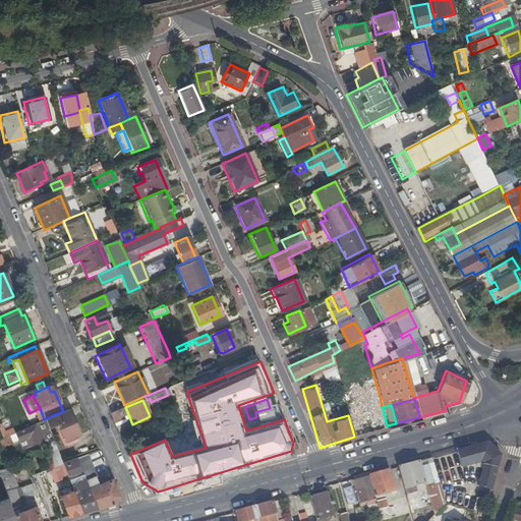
[(108,412),(111,419),(125,413),(122,406),(108,412)]
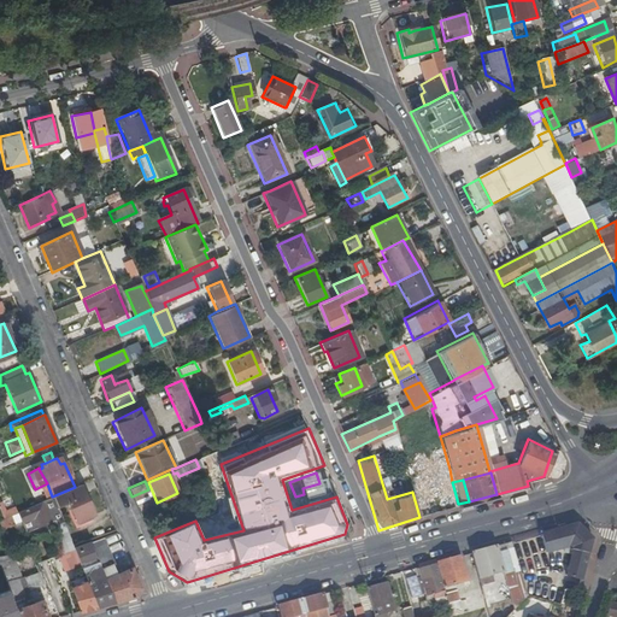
[(47,483),(35,489),(41,501),(52,497),(47,483)]
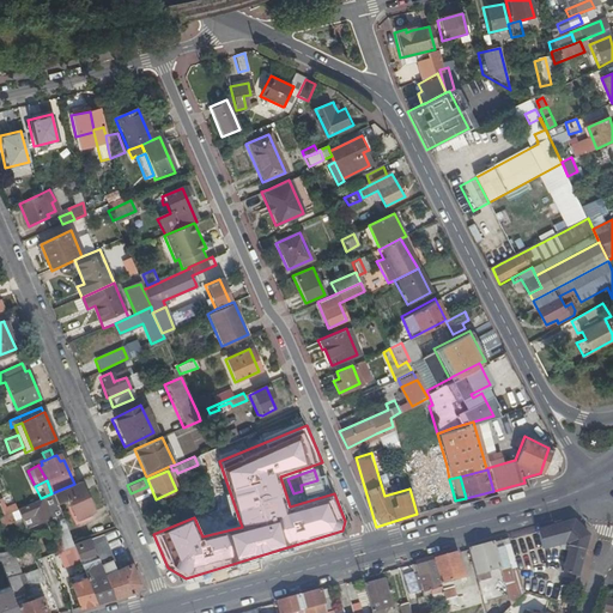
[(52,493),(56,504),(67,498),(77,519),(95,511),(85,492),(80,481),(74,484),(52,493)]
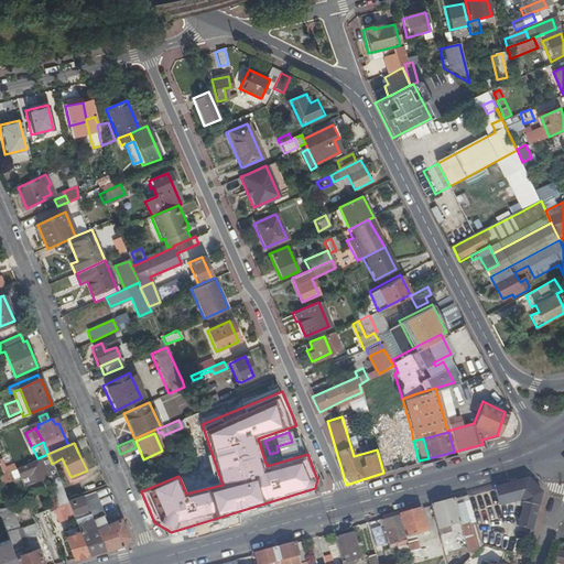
[(44,478),(38,458),(15,468),(19,477),(24,475),(26,479),(31,476),(34,483),(44,478)]
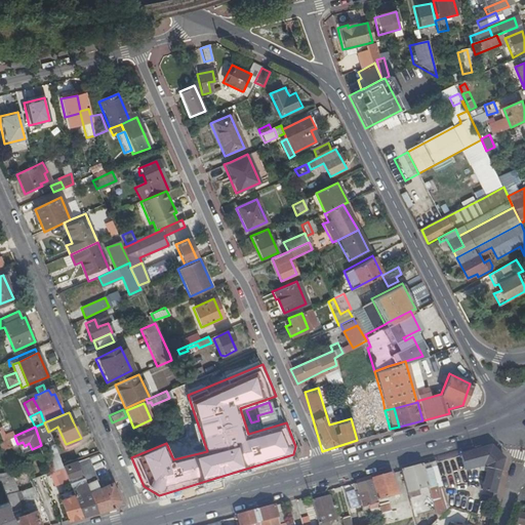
[(48,432),(42,434),(53,460),(58,458),(48,432)]
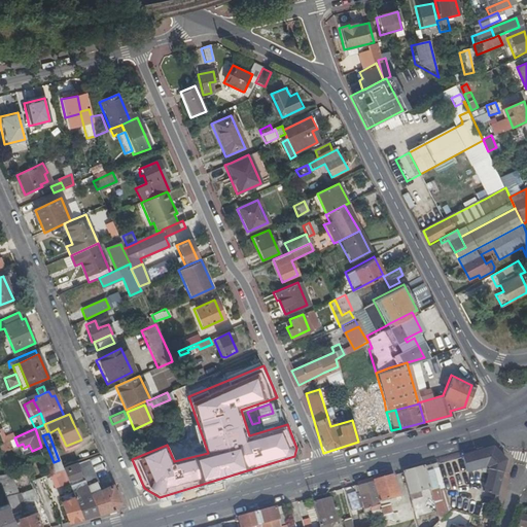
[(0,443),(0,451),(12,447),(8,440),(0,443)]
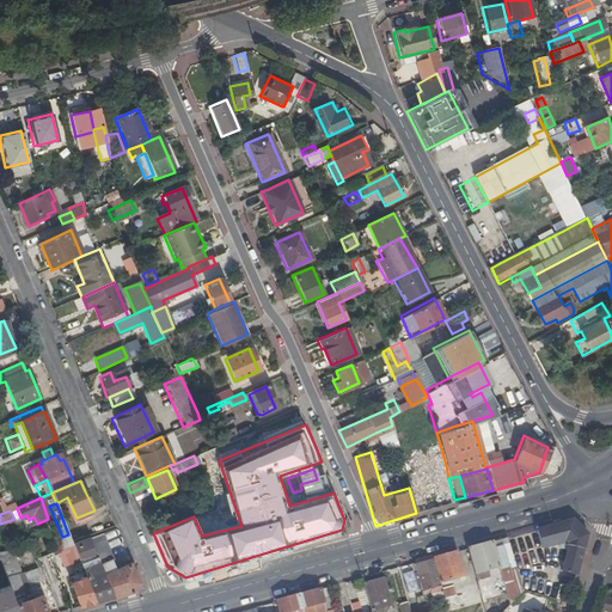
[(569,519),(534,528),(539,546),(561,542),(563,545),(564,546),(558,574),(574,577),(585,533),(569,519)]
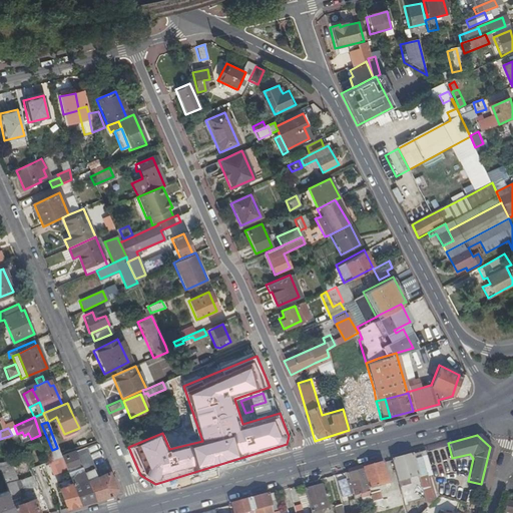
[(97,476),(84,446),(72,452),(85,481),(97,476)]
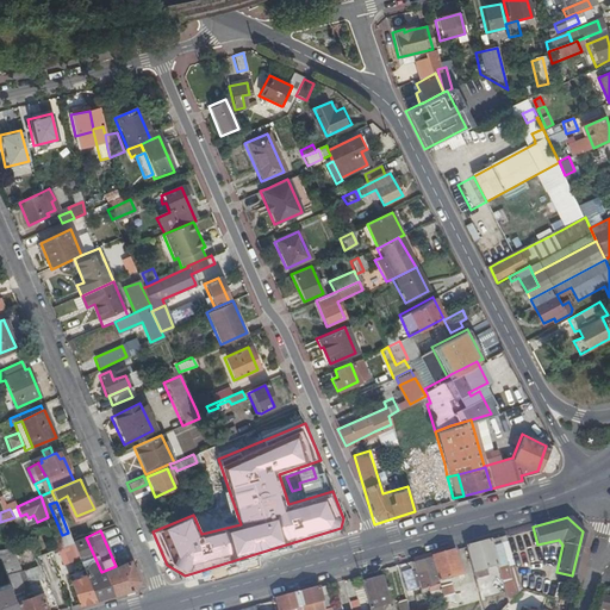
[(62,535),(56,537),(63,558),(76,554),(72,543),(70,541),(68,533),(62,535)]
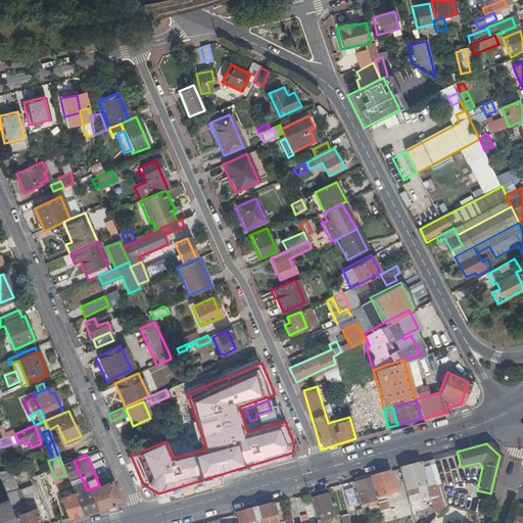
[(441,506),(430,459),(417,463),(422,484),(430,519),(440,508),(440,507),(440,506),(441,506)]
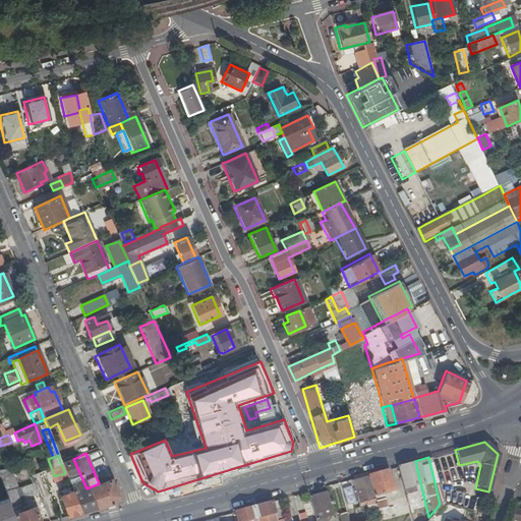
[(73,459),(61,464),(65,473),(72,493),(79,512),(95,508),(87,488),(73,459)]
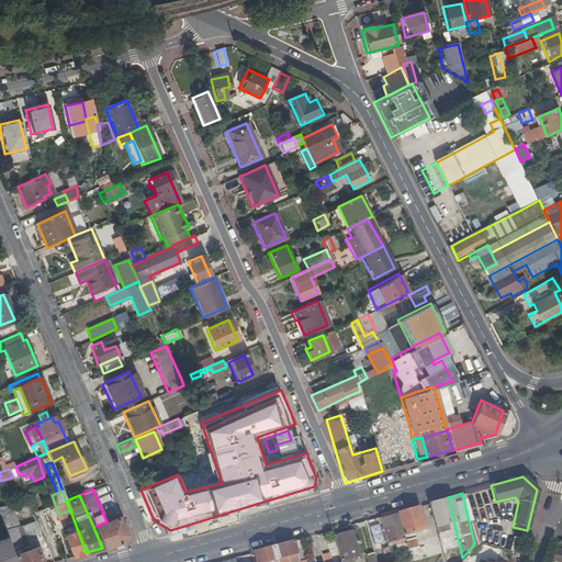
[(425,504),(431,526),(453,520),(448,497),(425,504)]
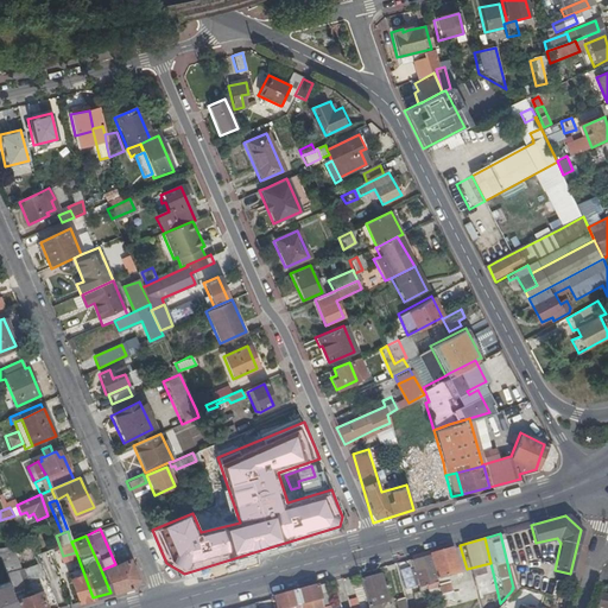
[(12,545),(0,546),(0,562),(7,582),(17,607),(48,607),(40,589),(31,593),(31,594),(21,570),(12,545)]
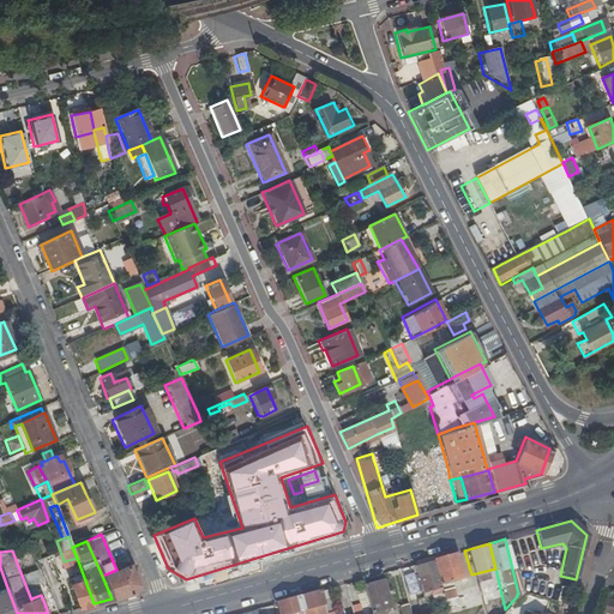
[(431,561),(438,584),(449,581),(458,578),(459,583),(464,581),(456,553),(431,559),(431,561)]
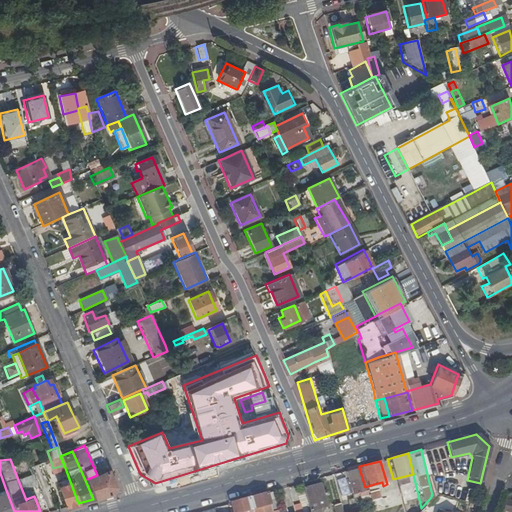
[(345,472),(351,494),(365,490),(365,487),(359,468),(345,472)]
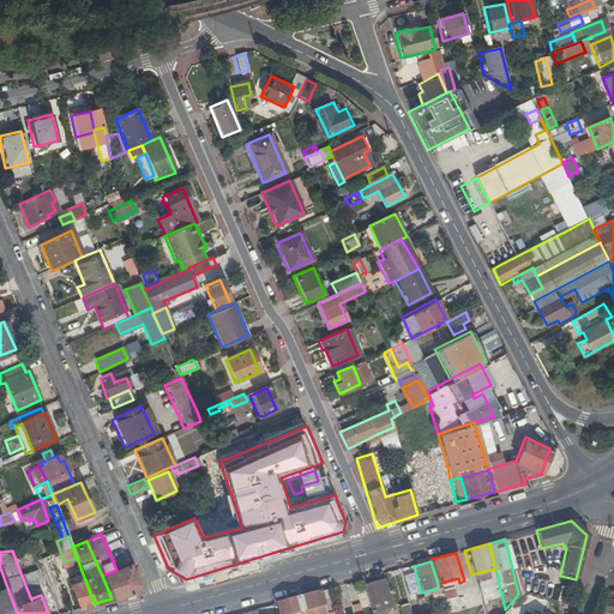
[(116,570),(102,576),(112,599),(134,593),(138,585),(130,565),(116,570)]
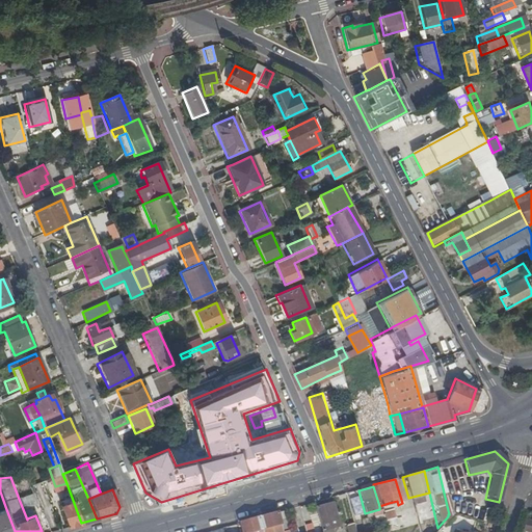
[(315,506),(321,531),(340,526),(333,501),(315,506)]
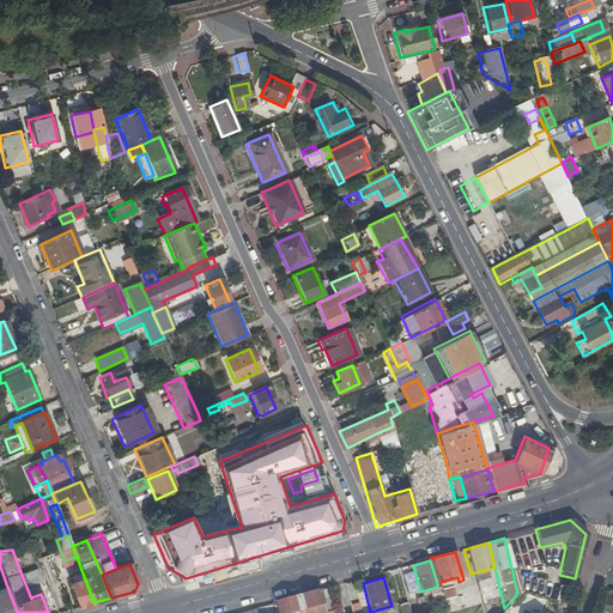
[(85,580),(70,584),(78,607),(93,602),(85,580)]
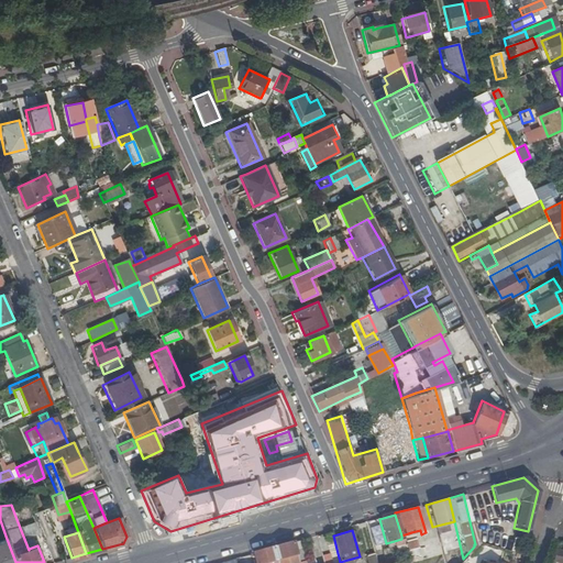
[(401,539),(403,541),(414,539),(411,532),(401,536),(401,539)]
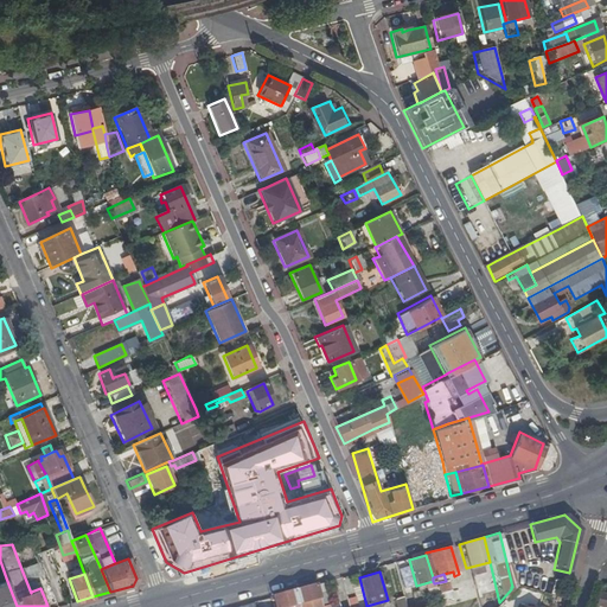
[(474,598),(468,579),(452,583),(453,587),(455,587),(460,601),(474,598)]
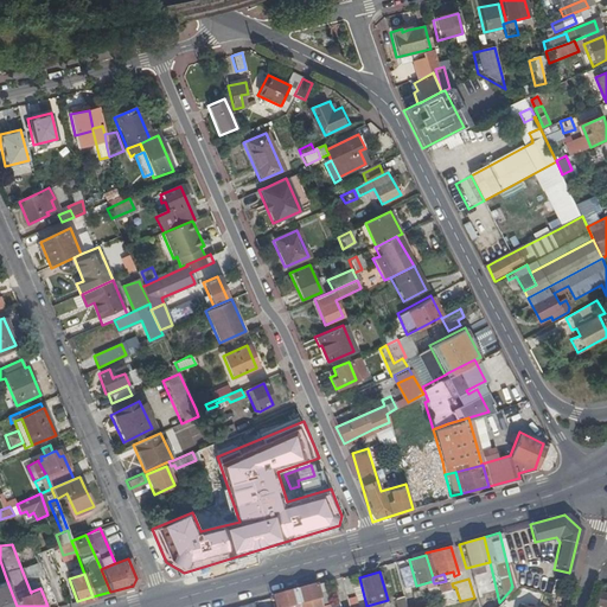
[(563,598),(567,583),(554,580),(550,593),(563,598)]
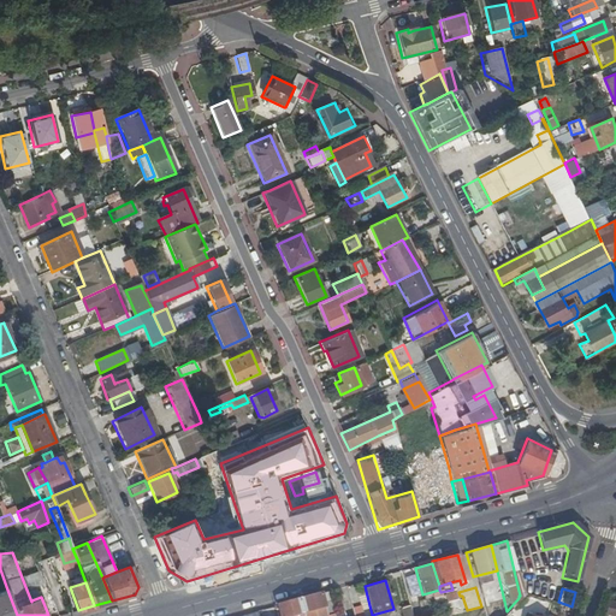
[(0,615),(17,615),(7,590),(0,591),(0,615)]
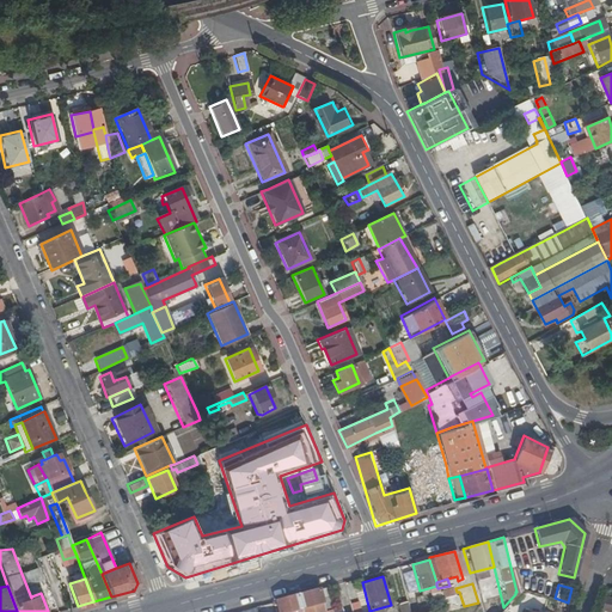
[(456,609),(450,586),(438,588),(444,611),(456,609)]
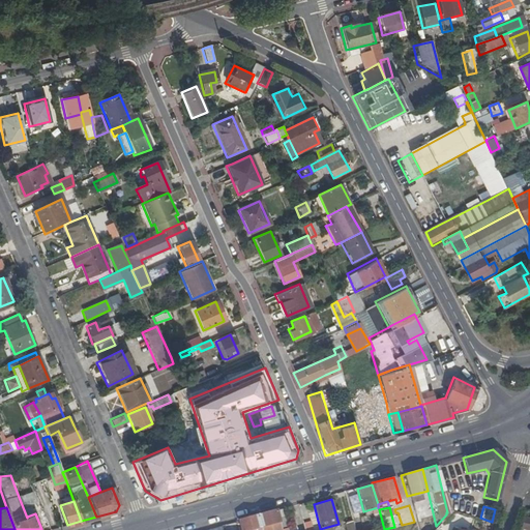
[(281,508),(275,509),(281,529),(286,528),(281,508)]
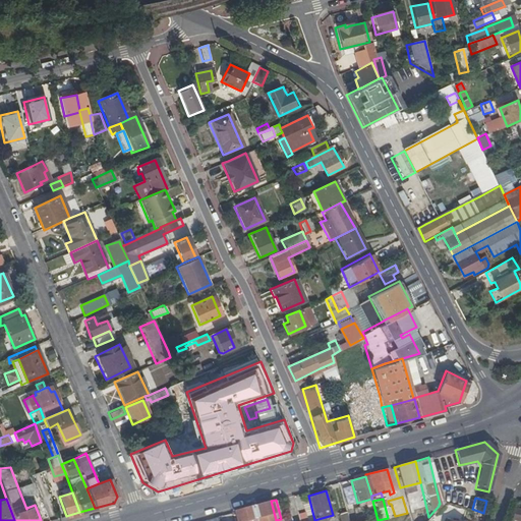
[(271,501),(252,506),(256,520),(281,520),(281,519),(276,520),(271,501)]
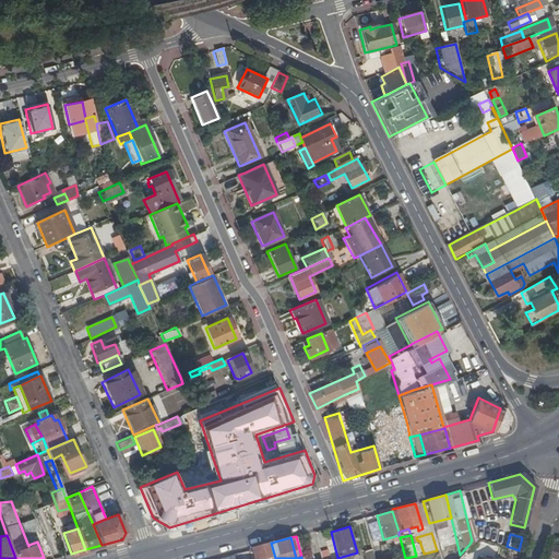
[(248,549),(251,558),(275,558),(271,543),(248,549)]
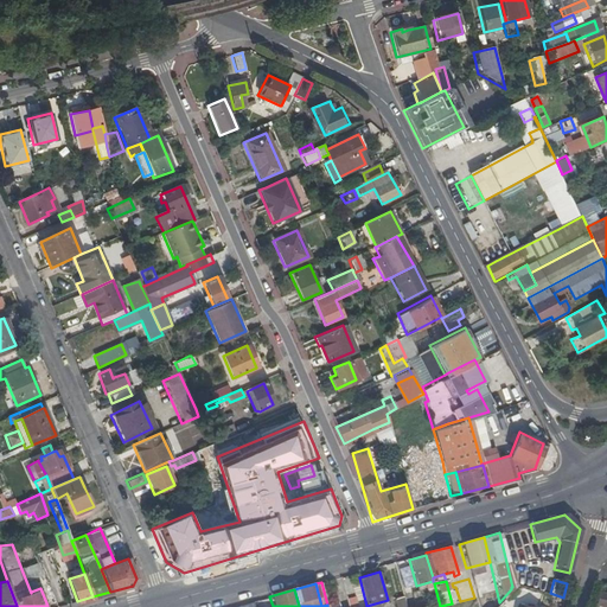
[(606,590),(600,589),(596,604),(606,606),(606,590)]
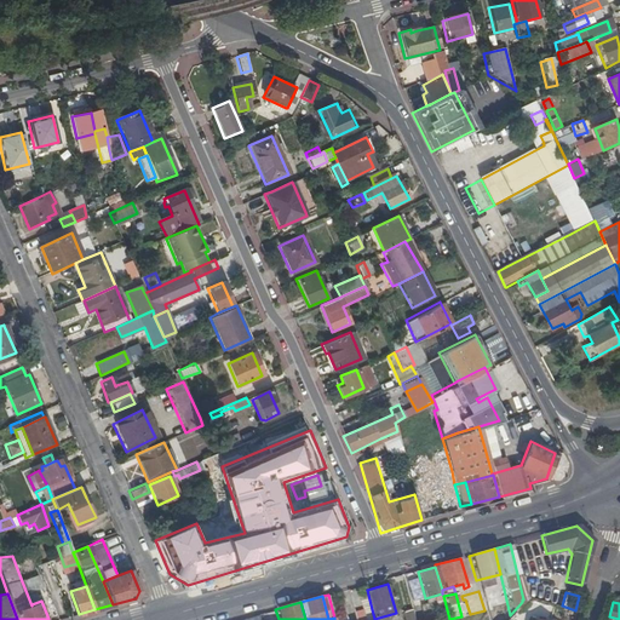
[(414,619),(412,609),(403,610),(405,619),(414,619)]
